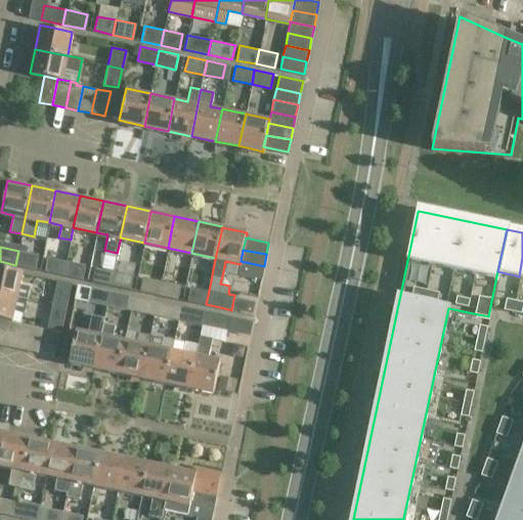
[(18,251),(15,265),(34,269),(38,255),(18,251)]
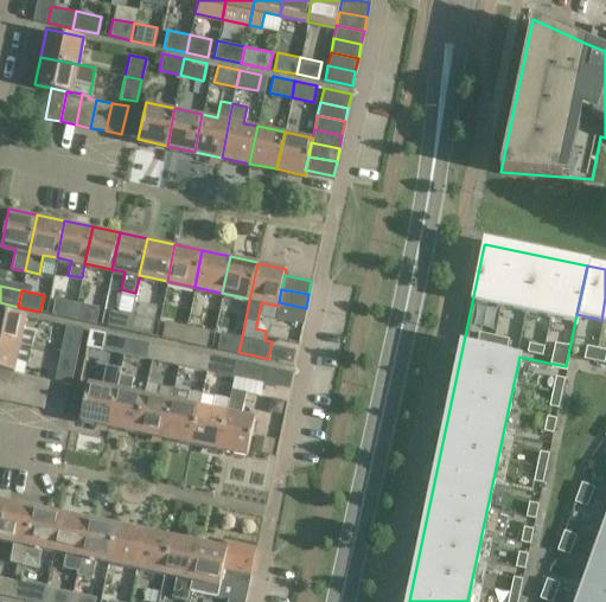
[(74,318),(76,301),(55,298),(51,314),(74,318)]
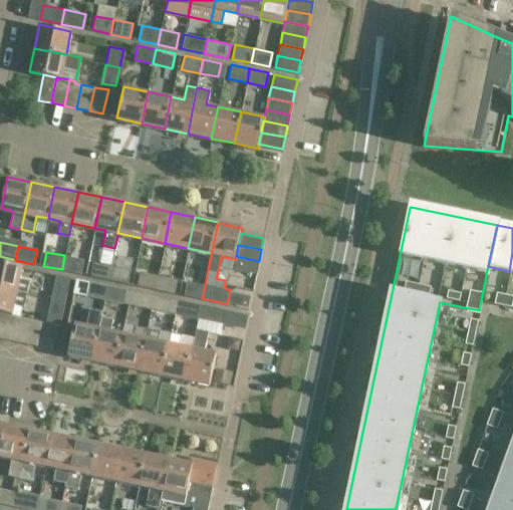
[(83,259),(64,255),(62,269),(80,273),(83,259)]
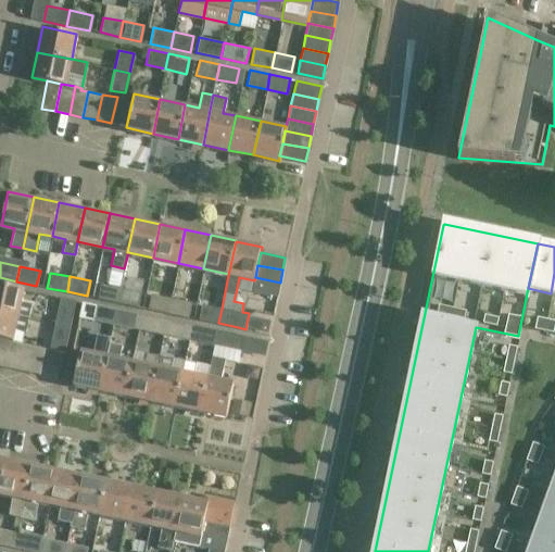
[(254,280),(252,290),(277,295),(278,291),(280,283),(255,277),(254,280)]
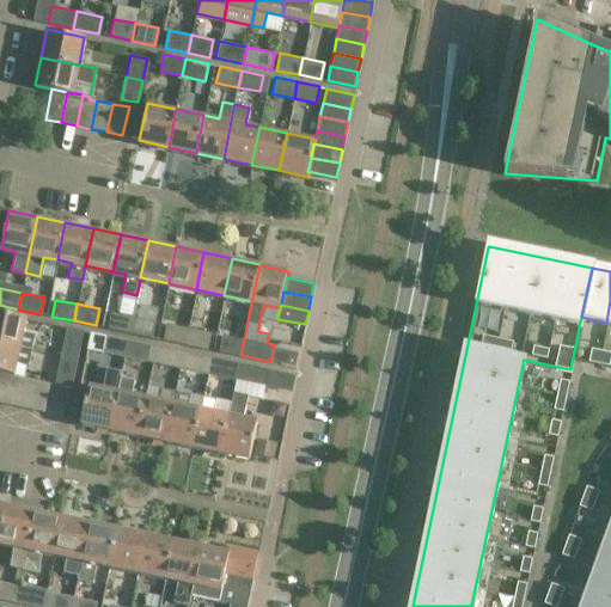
[(0,341),(31,348),(35,332),(23,330),(25,317),(0,311),(0,341)]
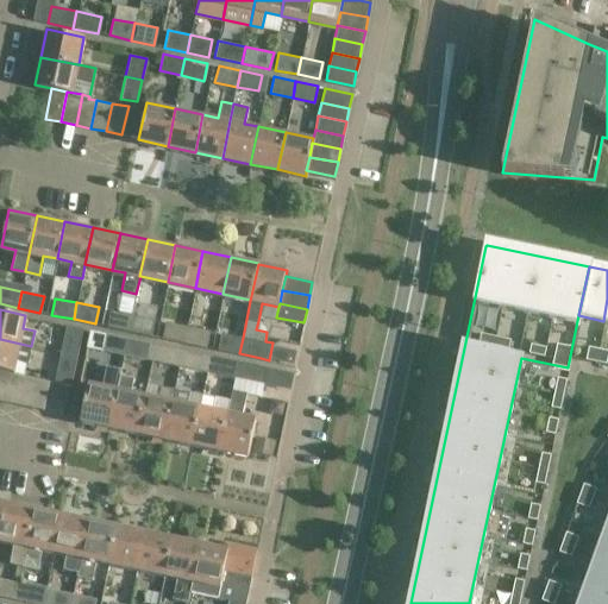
[(107,327),(129,331),(132,314),(111,309),(107,327)]
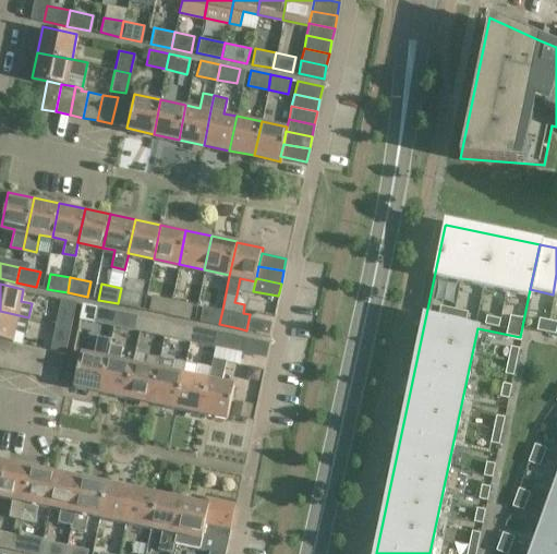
[(121,288),(118,303),(137,308),(141,292),(121,288)]
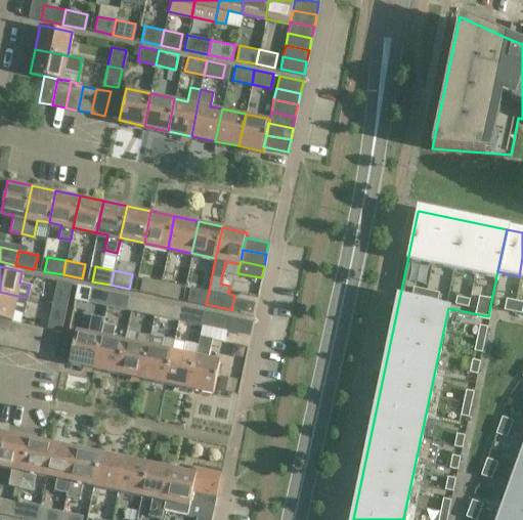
[(139,291),(158,295),(161,280),(142,276),(139,291)]
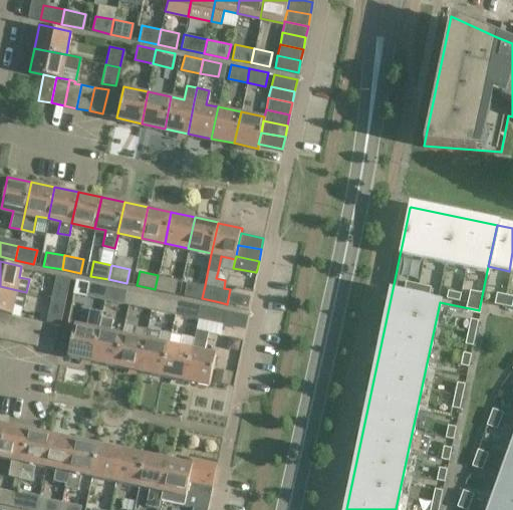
[(50,298),(64,300),(69,277),(55,274),(50,298)]
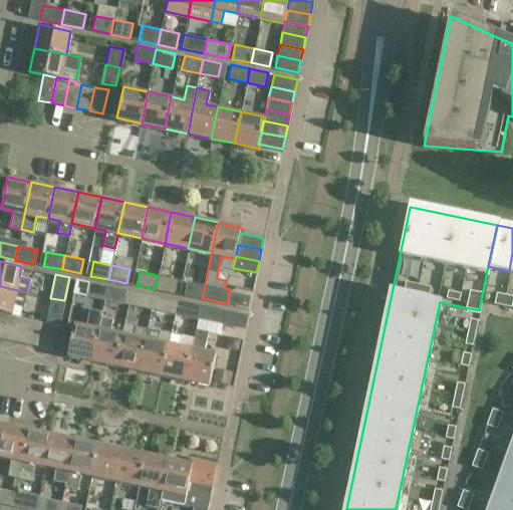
[(177,279),(158,275),(155,289),(174,293),(177,279)]
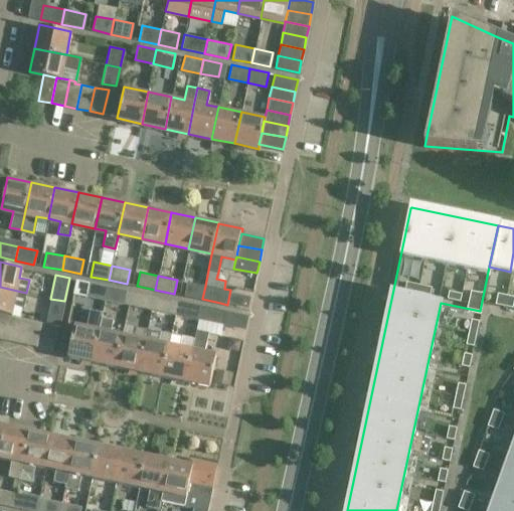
[(86,297),(105,300),(108,286),(89,282),(86,297)]
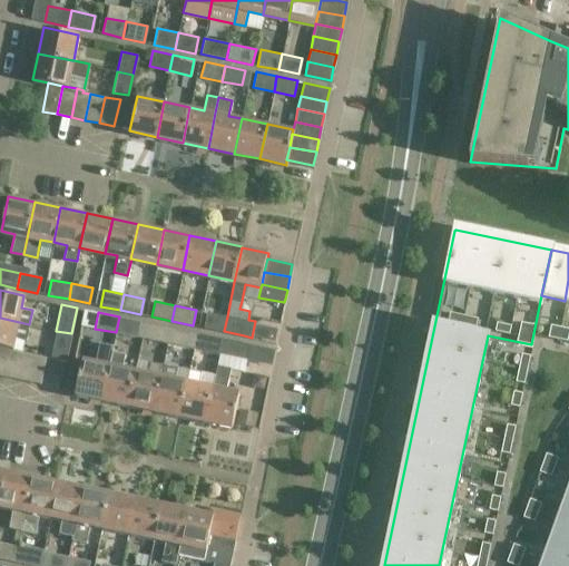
[(224,331),(227,316),(206,312),(203,327),(224,331)]
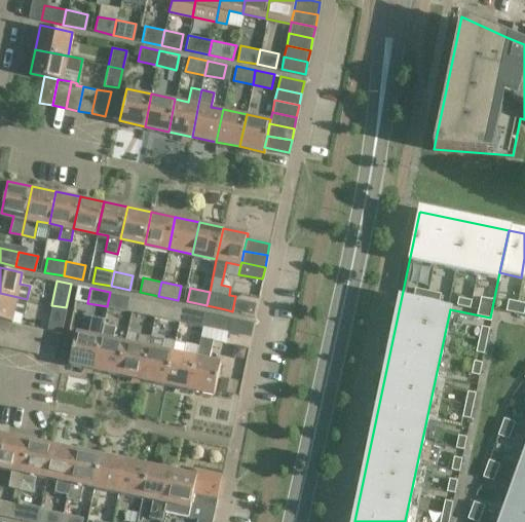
[(110,292),(107,306),(125,310),(128,296),(110,292)]
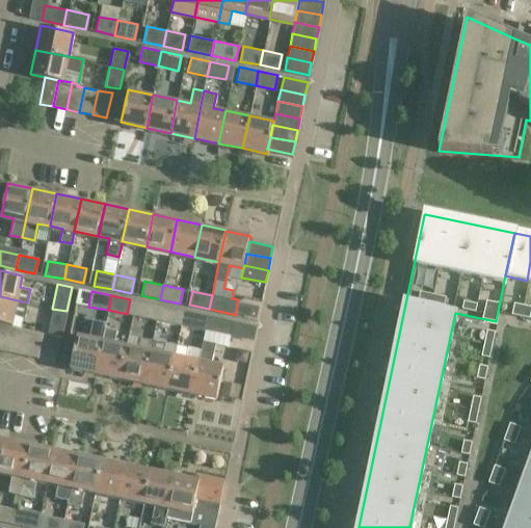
[(0,322),(6,324),(11,325),(14,314),(24,316),(27,302),(0,296),(0,322)]
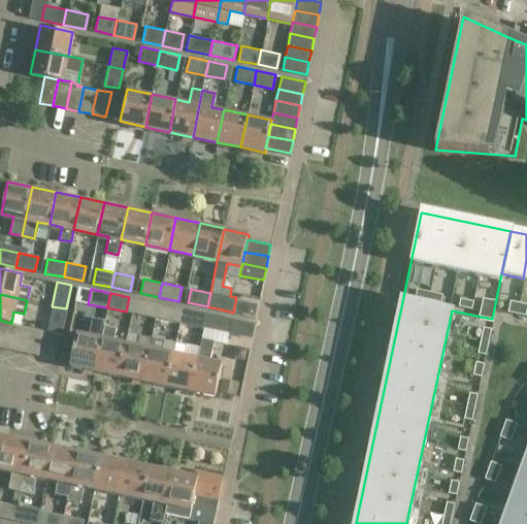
[(136,313),(155,317),(158,303),(139,299),(136,313)]
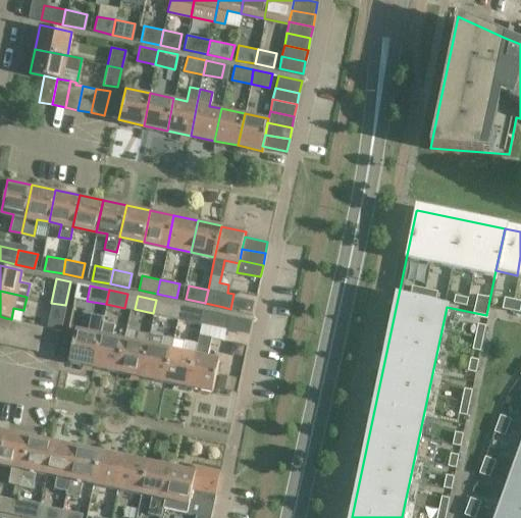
[(510,309),(513,298),(504,296),(502,307),(510,309)]
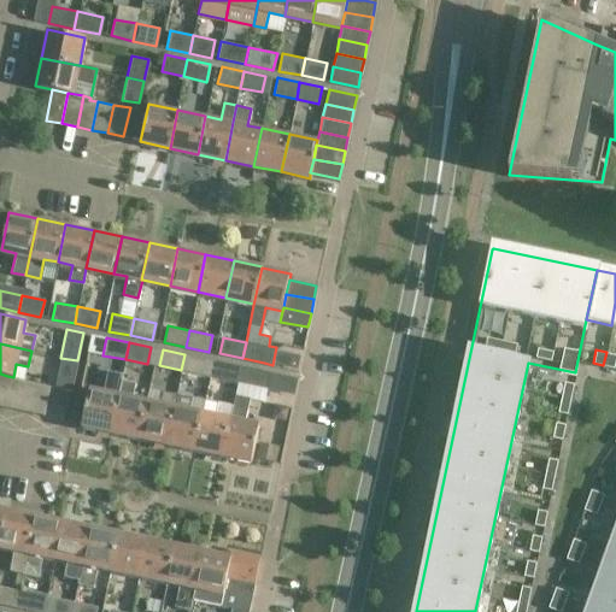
[(615,354),(615,353),(606,352),(603,365),(614,368),(615,354)]
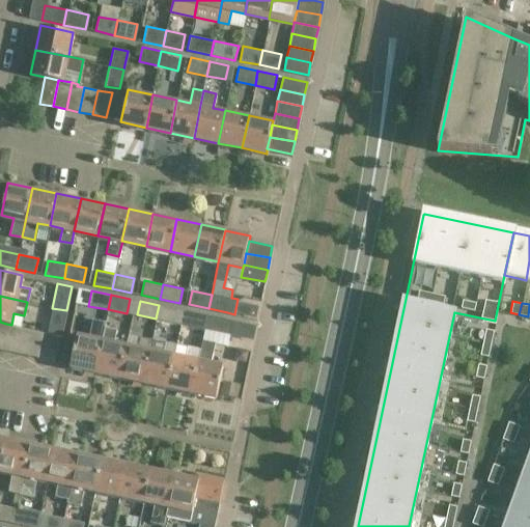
[(159,305),(156,319),(175,324),(178,309),(159,305)]
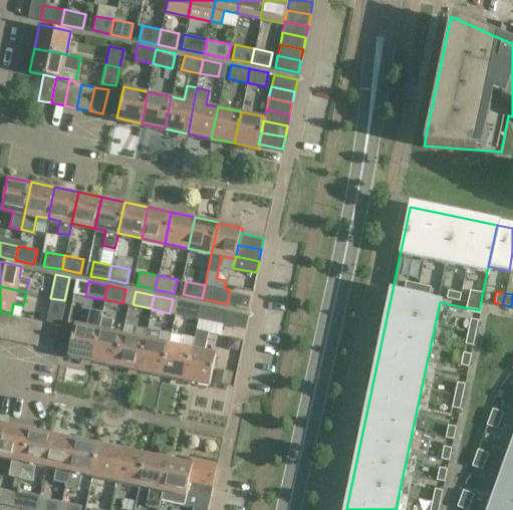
[(59,325),(64,300),(50,298),(45,322),(59,325)]
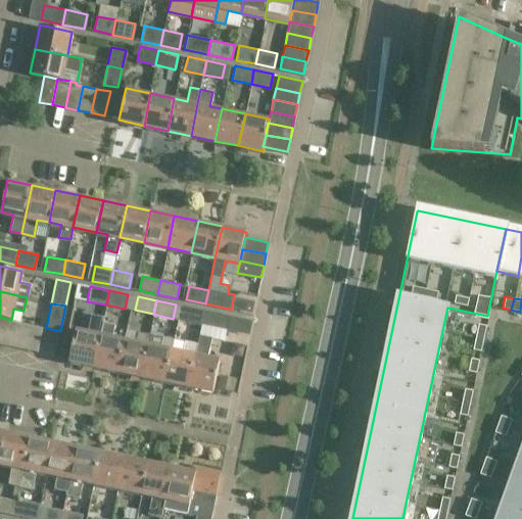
[(200,324),(203,311),(185,307),(182,320),(200,324)]
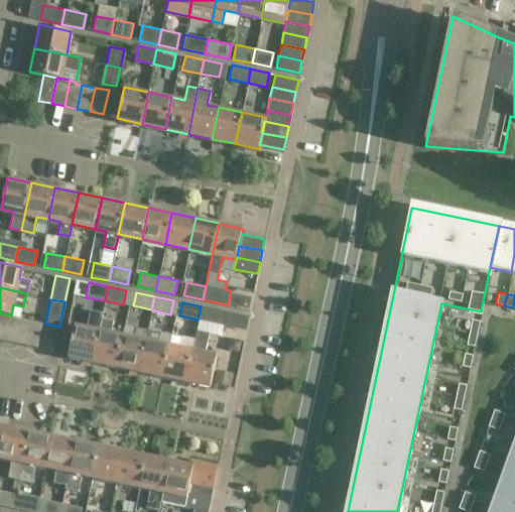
[(224,310),(201,306),(198,320),(222,325),(225,311),(224,310)]
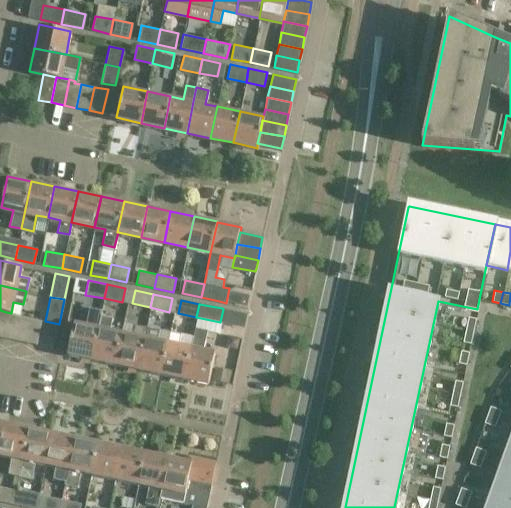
[(100,314),(101,314),(102,308),(90,306),(86,324),(74,322),(67,353),(91,358),(100,314)]
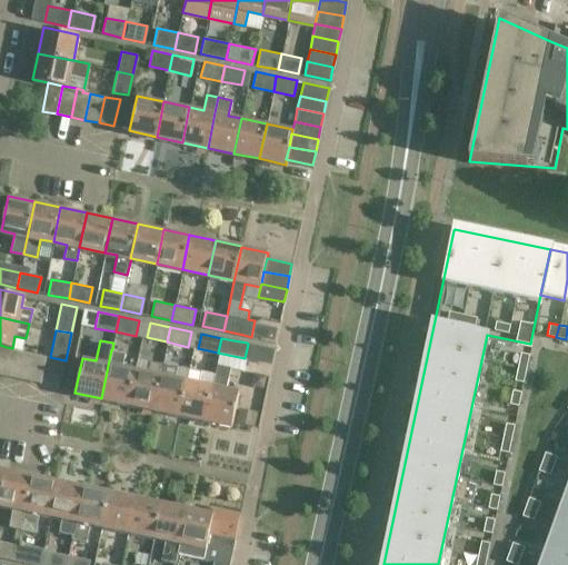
[(1,374),(15,377),(19,350),(13,349),(12,349),(12,348),(7,347),(1,374)]
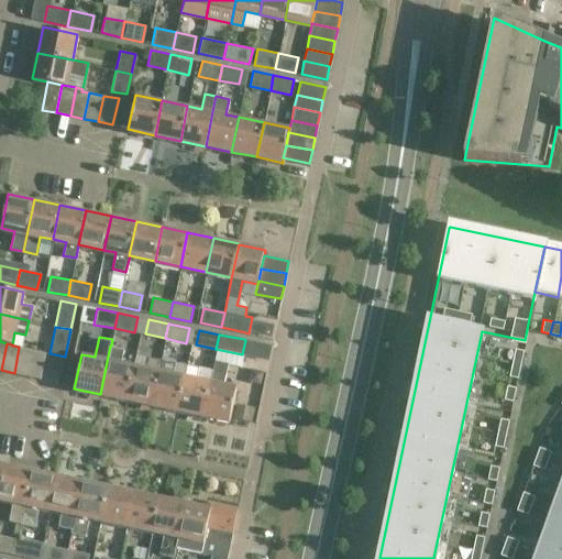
[(100,394),(125,399),(132,364),(121,362),(123,348),(111,346),(110,346),(100,394)]
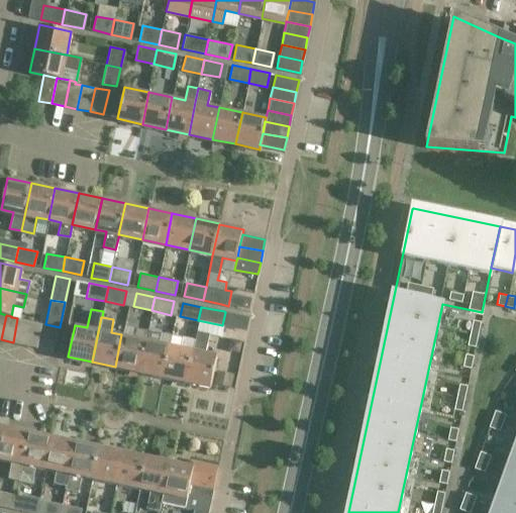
[(481,321),(480,320),(473,319),(470,331),(478,333),(481,321)]
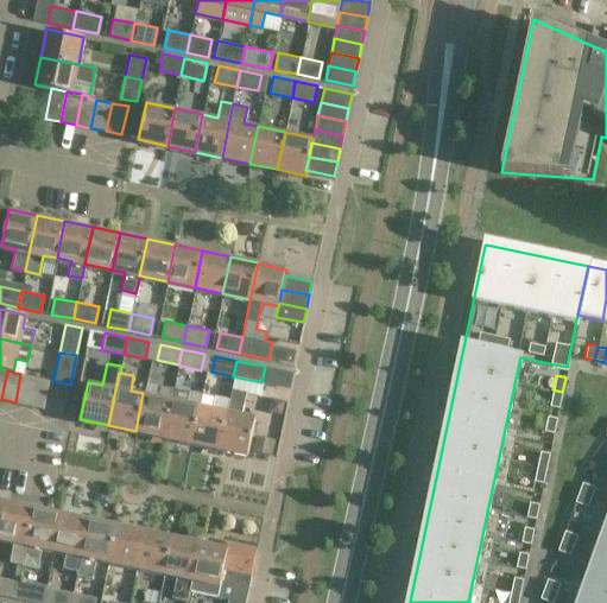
[(49,380),(35,378),(30,405),(44,407),(49,380)]
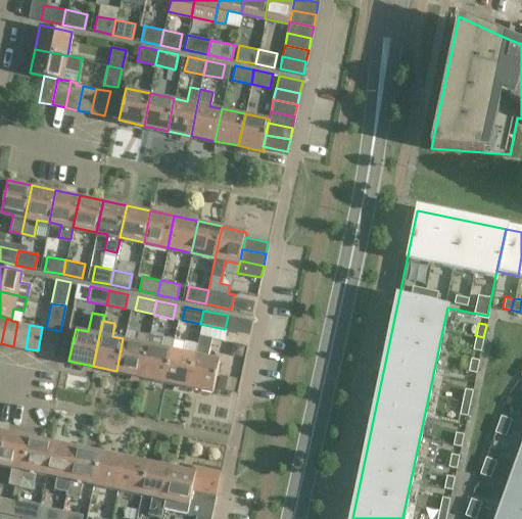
[(123,338),(116,371),(140,376),(149,332),(138,330),(136,341),(123,338)]
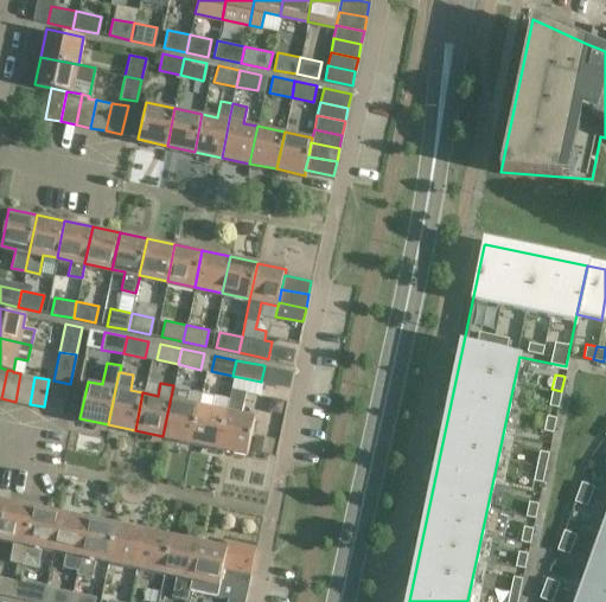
[(173,385),(163,436),(190,442),(198,404),(186,402),(189,389),(173,385)]
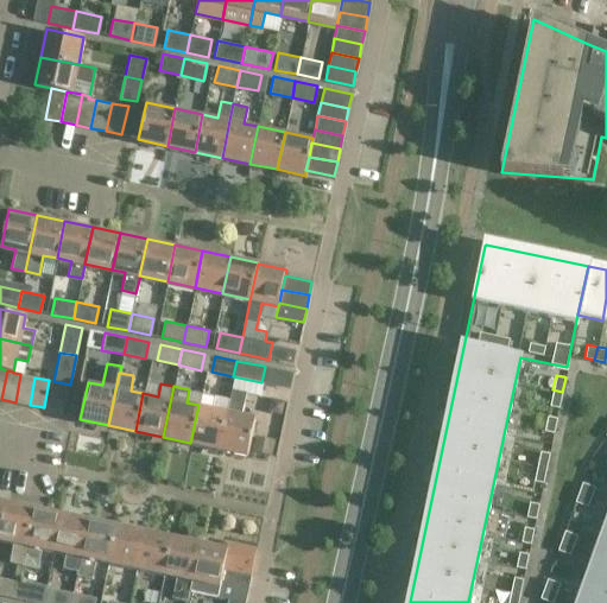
[(229,398),(219,449),(247,455),(255,417),(241,414),(246,389),(232,387),(229,398)]
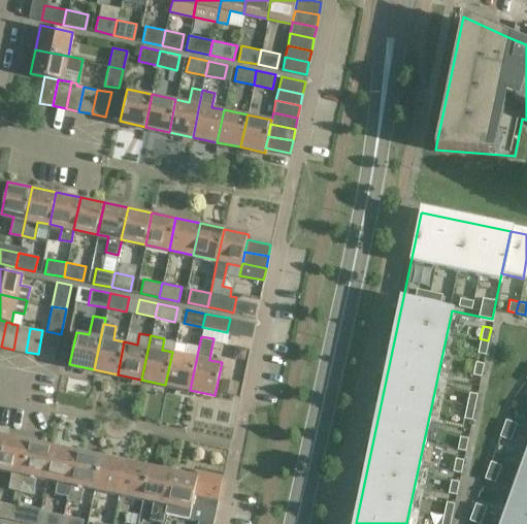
[(488,340),(480,338),(478,352),(485,354),(488,340)]
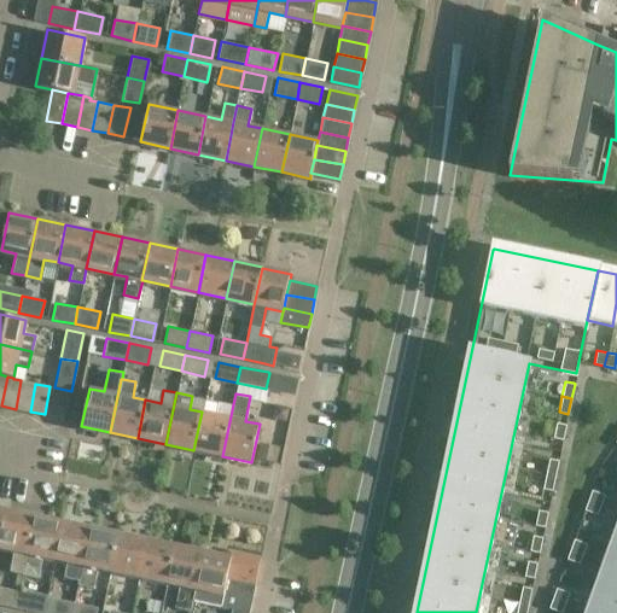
[(202,413),(195,451),(222,456),(233,406),(205,400),(202,413)]
